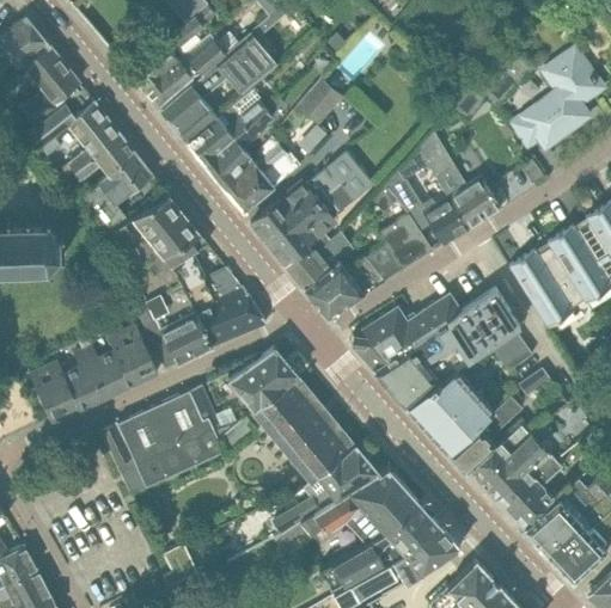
[(179,96),(162,111),(188,143),(217,117),(209,108),(203,99),(228,79),(242,96),(249,90),(279,65),(268,53),(256,40),(293,7),(288,0),(270,16),(260,25),(258,26),(256,28),(250,34),(226,54),(201,75),(199,77),(201,79),(191,86),(179,96)]
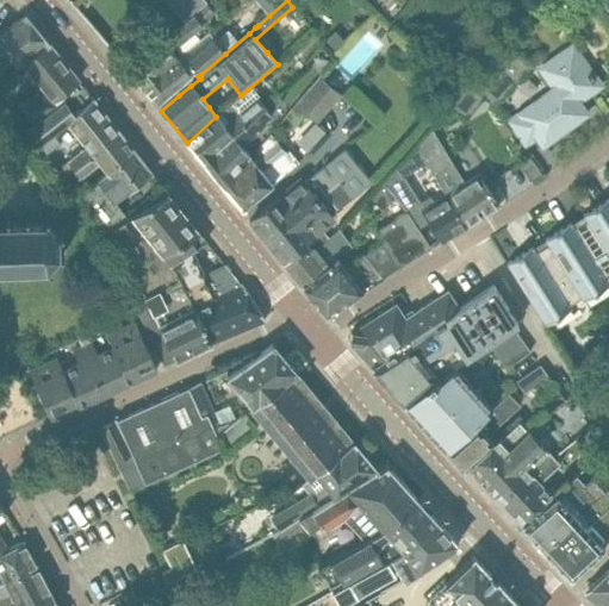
[(166,0),(180,17),(186,24),(209,6),(203,0),(255,0),(269,16),(287,0),(286,0),(166,0)]
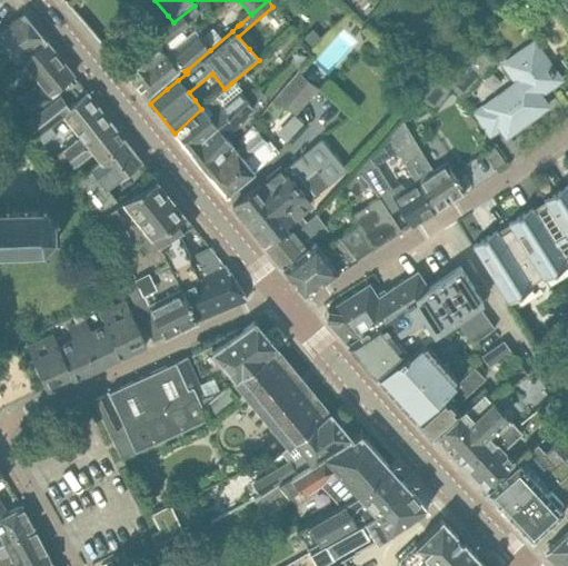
[(238,0),(226,11),(238,26),(240,25),(241,23),(251,15),(238,0)]
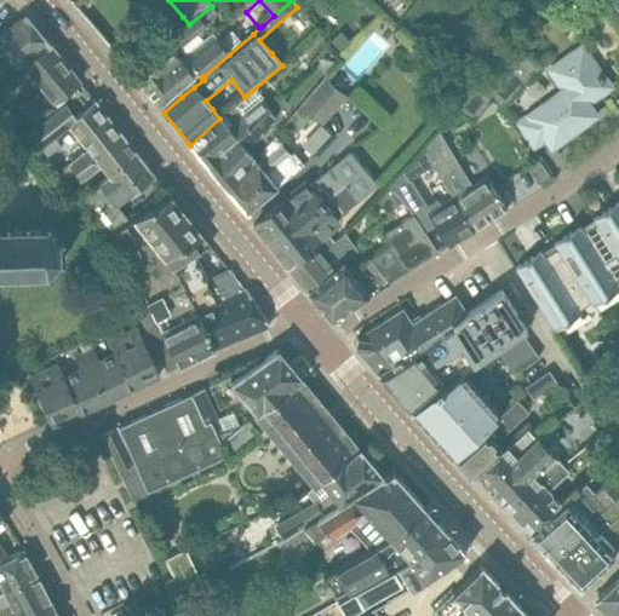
[(131,74),(145,91),(181,62),(171,49),(175,45),(179,50),(206,28),(219,16),(212,6),(189,24),(131,74)]
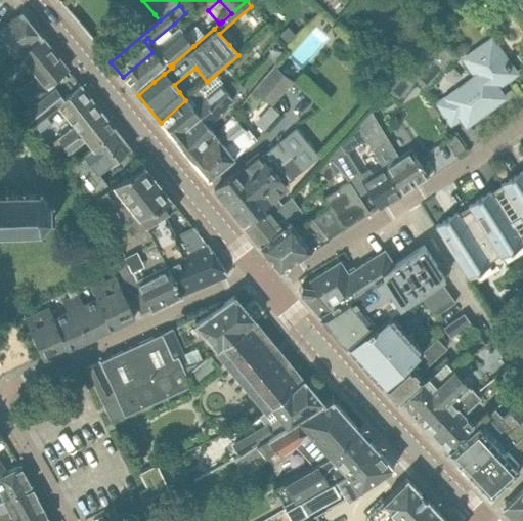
[(0,32),(0,73),(6,69),(0,60),(0,59),(9,52),(16,60),(19,56),(42,38),(23,14),(0,32)]
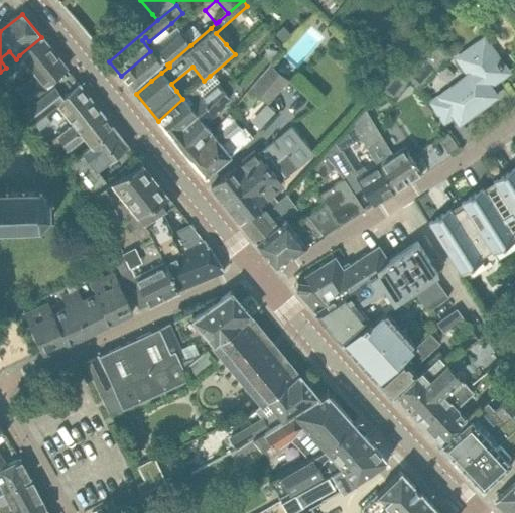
[(190,45),(176,29),(150,51),(121,76),(134,91),(163,67),(169,62),(169,63),(190,45)]
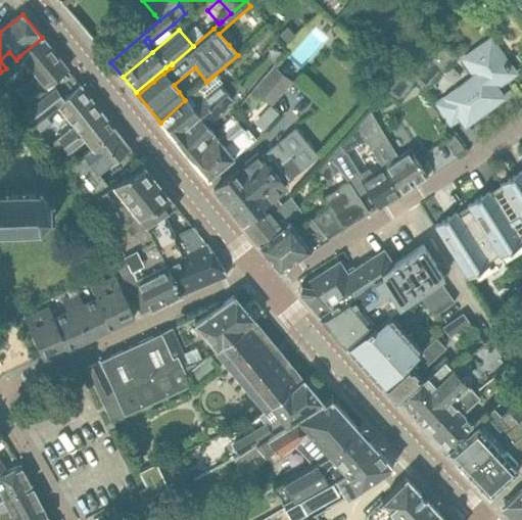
[(19,56),(16,60),(19,57),(37,77),(16,93),(30,109),(50,93),(67,79),(64,74),(67,71),(42,38),(19,56)]
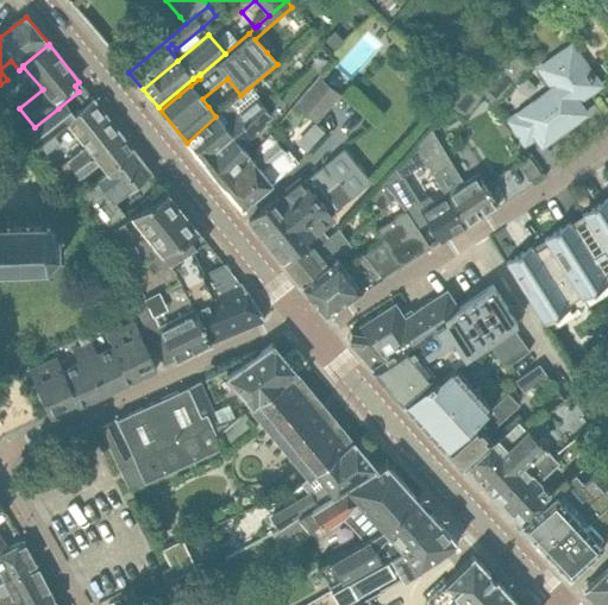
[(493,109),(533,68),(502,44),(449,109),(465,123),(482,100),(493,109)]
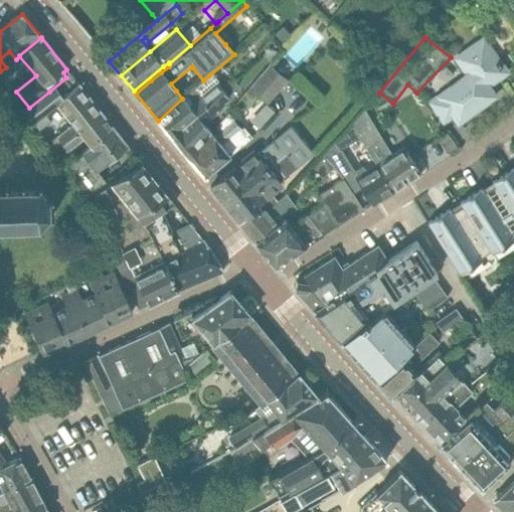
[(468,75),(427,104),(444,127),(455,120),(459,125),(487,104),(482,98),(490,92),(488,89),(507,74),(484,42),(457,60),(468,75)]
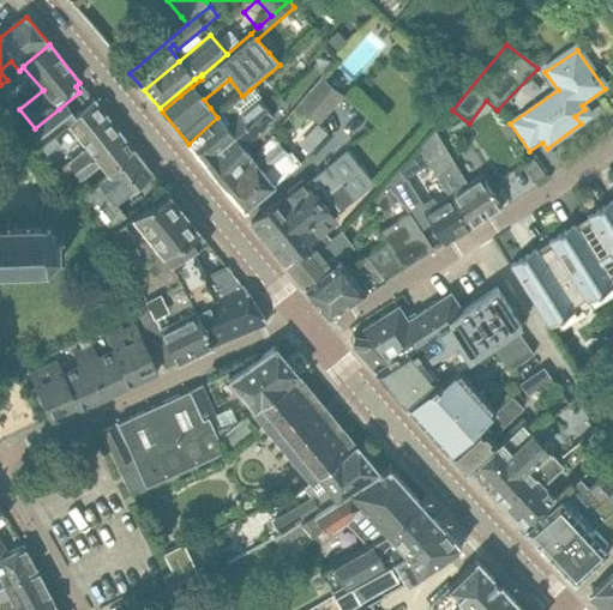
[(298,108),(319,127),(349,94),(326,74),(298,108)]
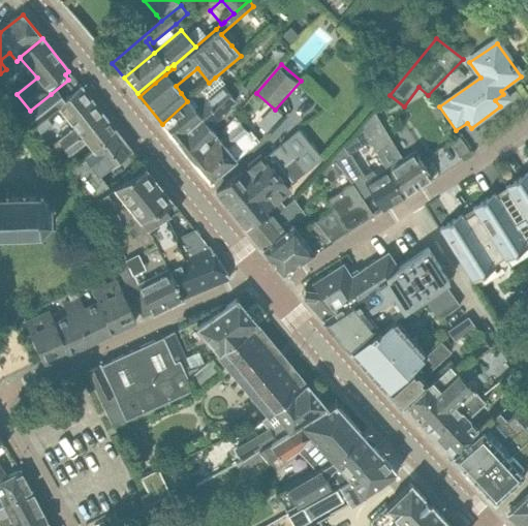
[(26,113),(24,115),(35,128),(39,134),(51,125),(47,119),(59,109),(64,116),(69,122),(93,103),(72,78),(72,76),(68,80),(51,94),(30,111),(26,113)]
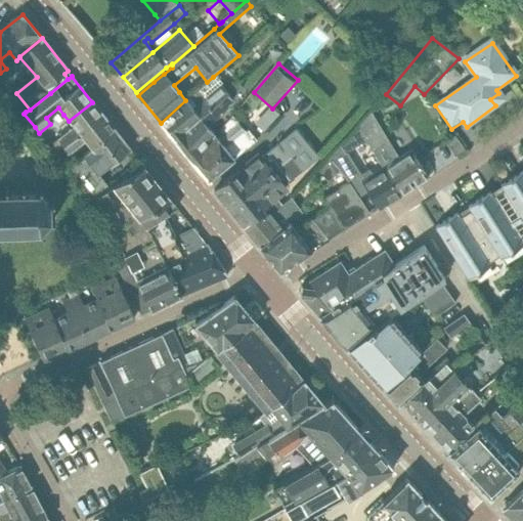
[(185,100),(161,123),(175,140),(217,103),(227,94),(221,86),(213,77),(207,82),(185,100)]
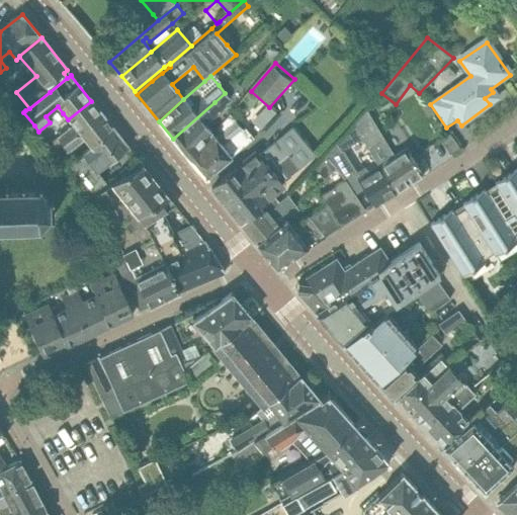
[(190,159),(212,135),(205,125),(217,116),(231,100),(230,99),(241,89),(236,83),(225,94),(225,93),(214,102),(173,139),(190,159)]
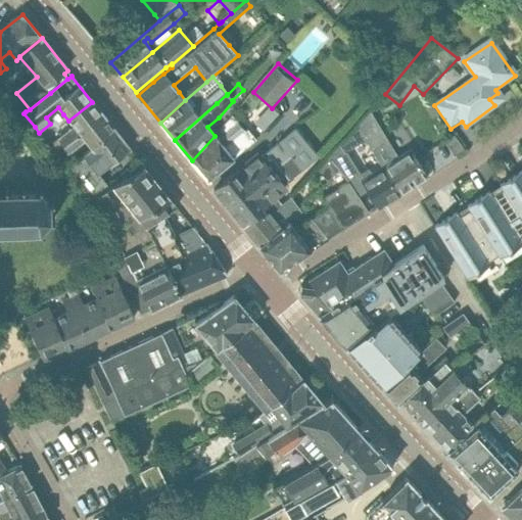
[(68,121),(74,127),(52,146),(57,152),(104,116),(92,102),(68,121)]
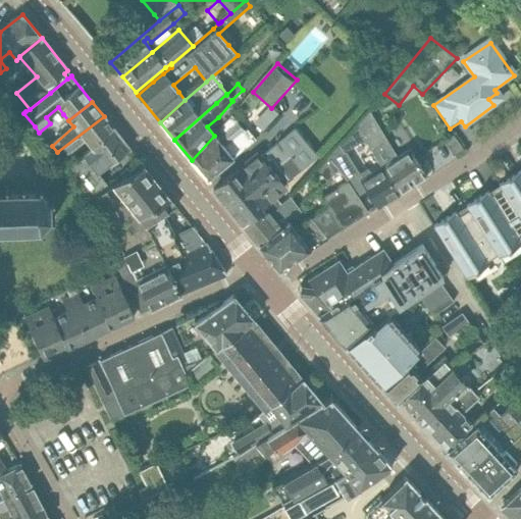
[(382,168),(401,196),(427,178),(408,152),(398,159),(369,112),(357,127),(381,166),(382,168)]
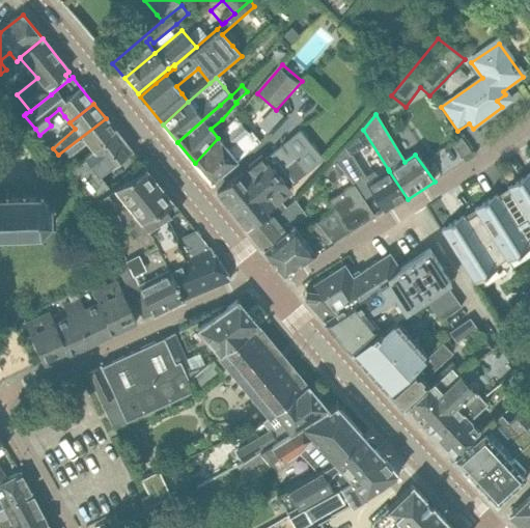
[(118,135),(106,118),(58,155),(65,163),(87,144),(93,153),(118,135)]
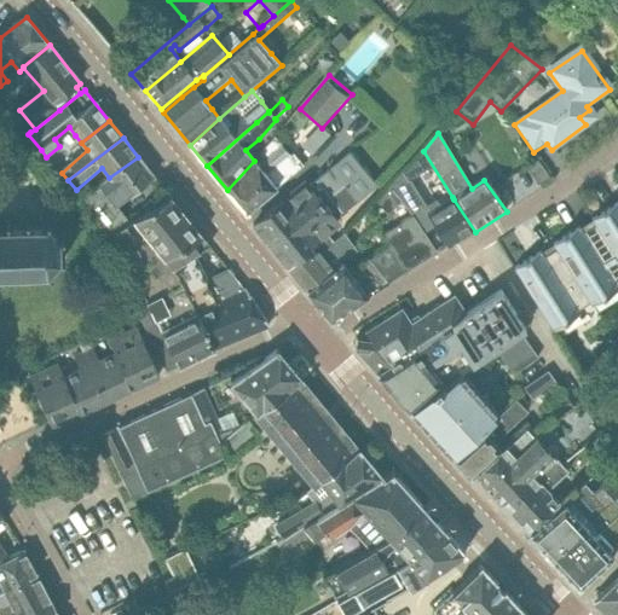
[(254,161),(227,190),(248,214),(266,199),(305,167),(298,158),(294,155),(289,158),(275,141),(265,152),(266,154),(255,162),(254,161)]
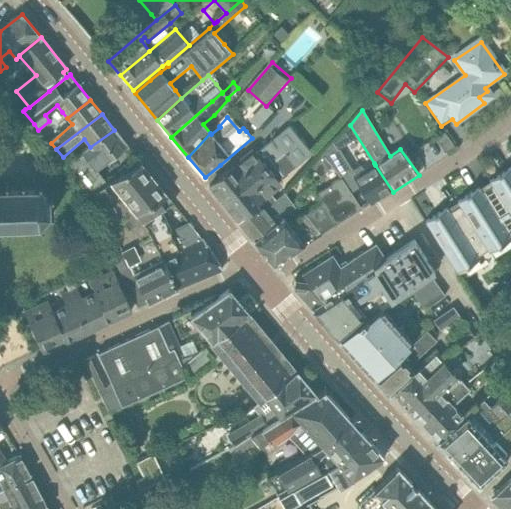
[(253,152),(211,186),(240,221),(238,222),(238,223),(256,209),(258,212),(263,208),(265,211),(276,201),(270,194),(280,186),(277,183),(288,174),(296,168),(313,154),(291,127),(274,140),(266,147),(255,155),(253,152)]
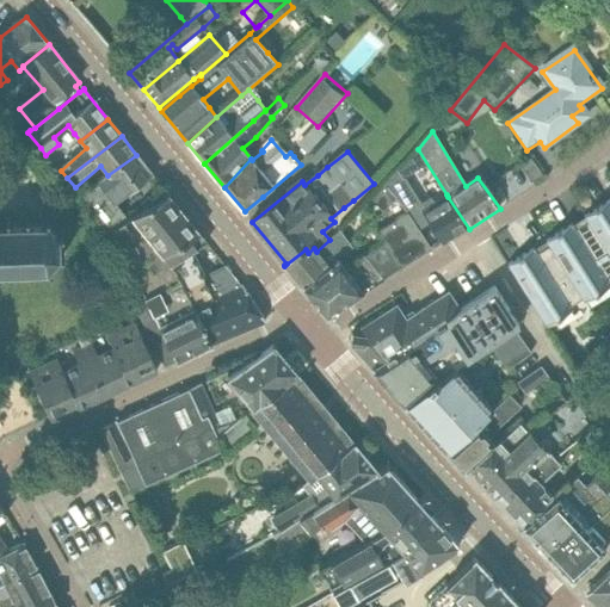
[(90,190),(82,196),(102,218),(109,228),(111,227),(125,217),(127,216),(114,199),(122,193),(125,198),(134,191),(152,177),(155,183),(156,181),(153,177),(136,155),(108,175),(90,190)]
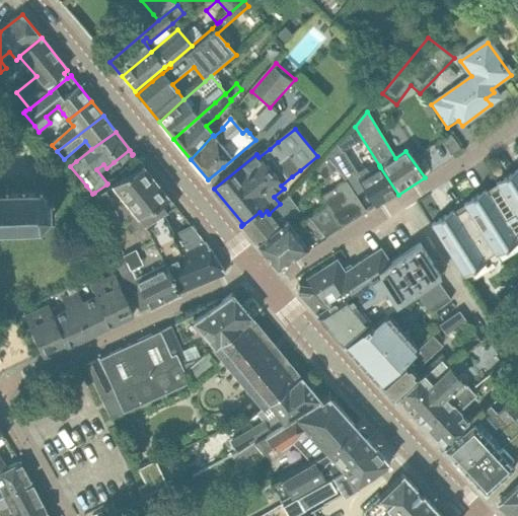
[(336,148),(328,156),(338,170),(346,181),(357,198),(366,192),(359,180),(368,175),(365,171),(357,176),(344,155),(342,157),(336,148)]
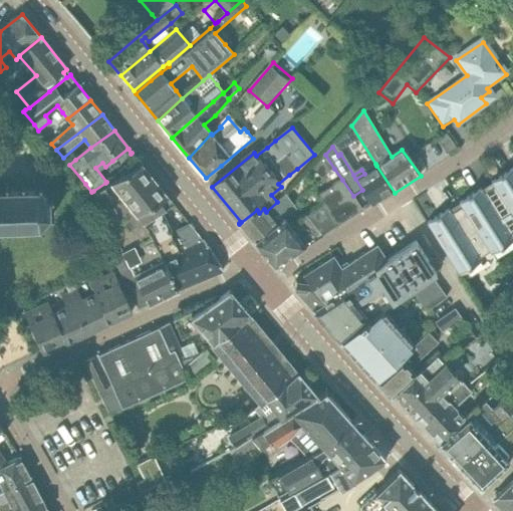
[(334,169),(325,155),(311,169),(322,180),(334,169)]
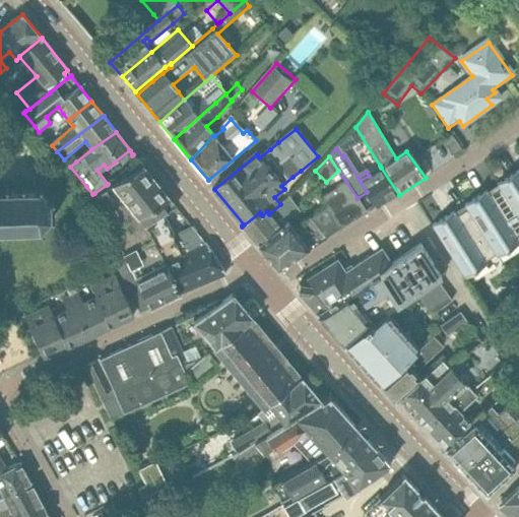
[(128,176),(115,185),(130,204),(156,183),(143,166),(138,160),(137,162),(141,167),(128,176)]
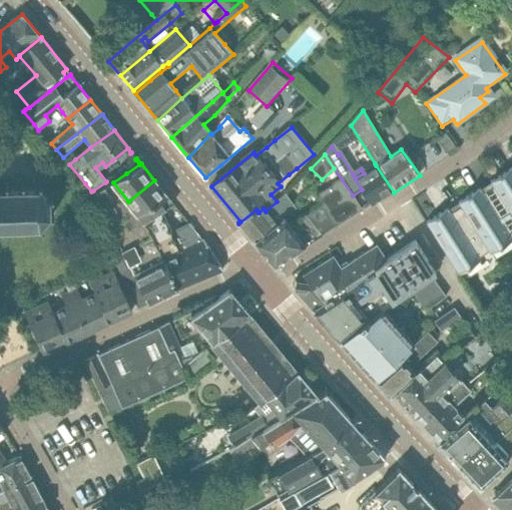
[(372,206),(391,194),(394,192),(376,165),(375,163),(376,166),(364,173),(355,178),(362,189),(372,206)]
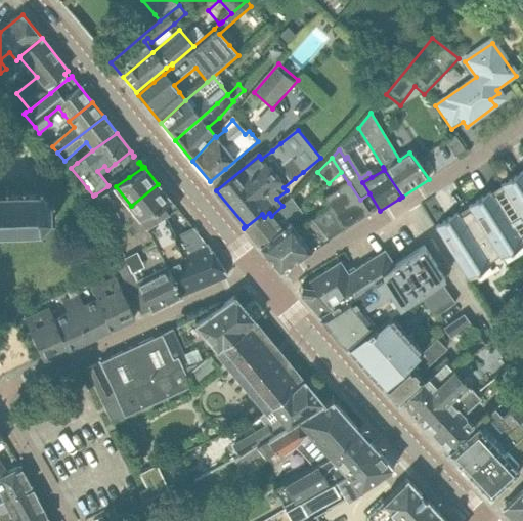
[(522,174),(502,187),(502,188),(503,188),(505,191),(522,221),(522,174)]
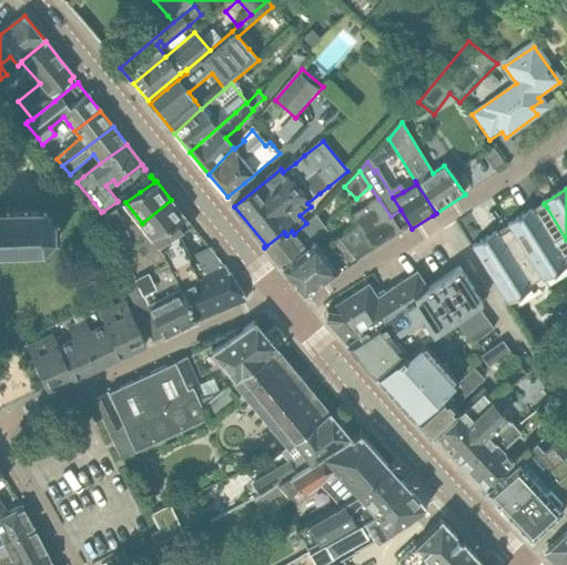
[(351,218),(356,225),(342,238),(356,261),(401,233),(378,199),(351,218)]
